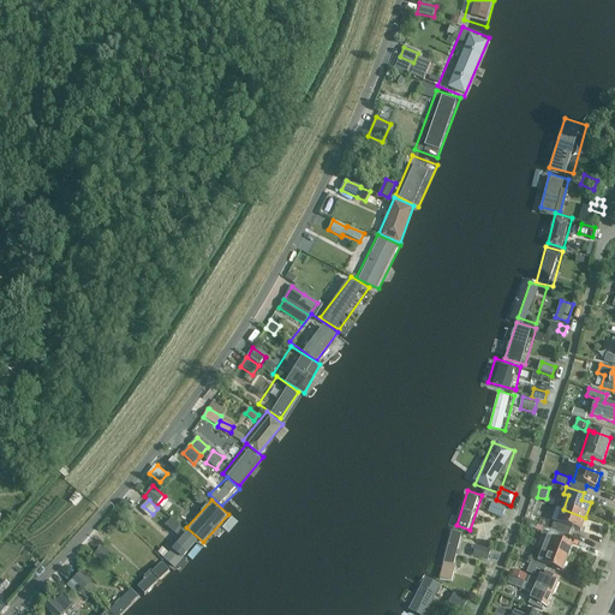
[(484,509),(489,511),(488,513),(502,519),(506,508),(493,503),(487,501),(484,507),(484,509)]
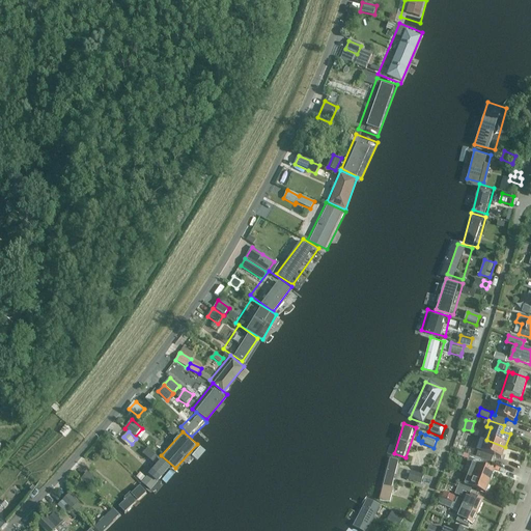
[(501,459),(505,447),(486,440),(482,452),(478,451),(476,457),(481,460),(491,464),(494,456),(501,459)]
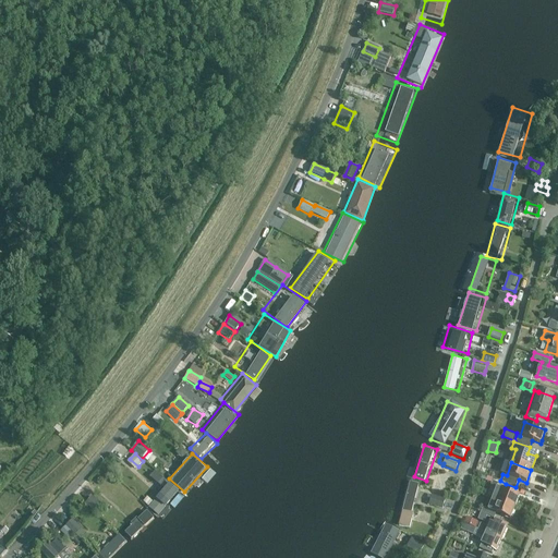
[(492,478),(490,483),(492,483),(492,485),(497,487),(493,498),(514,508),(519,496),(504,489),(506,484),(500,481),(492,478)]
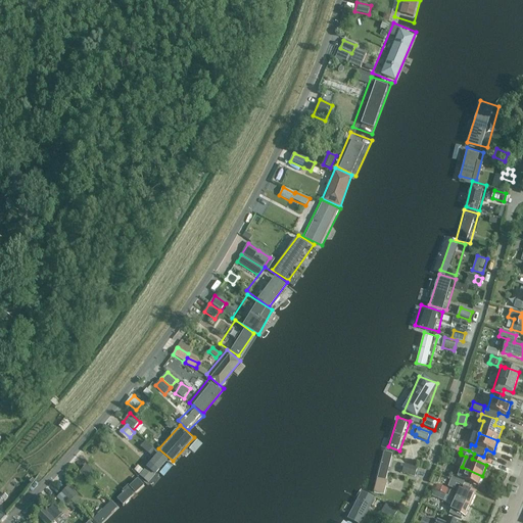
[(171,460),(157,449),(135,474),(148,485),(171,460)]
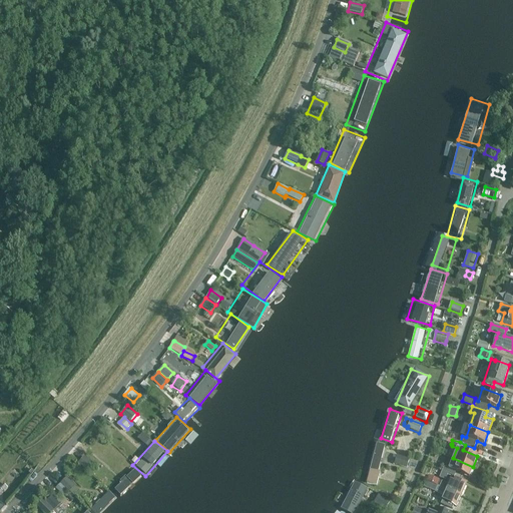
[(366,481),(379,485),(389,445),(377,441),(366,481)]
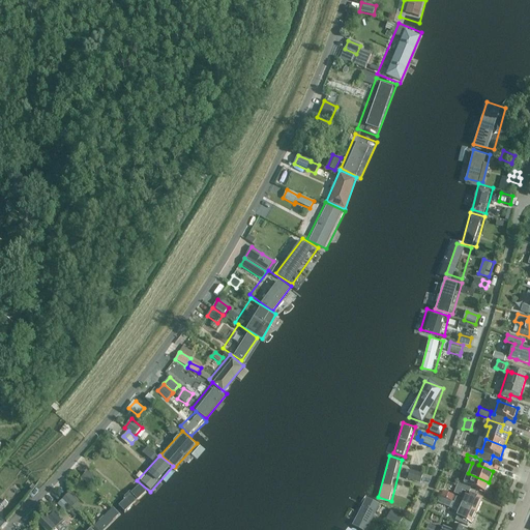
[(91,488),(91,487),(98,479),(87,470),(81,478),(91,488)]
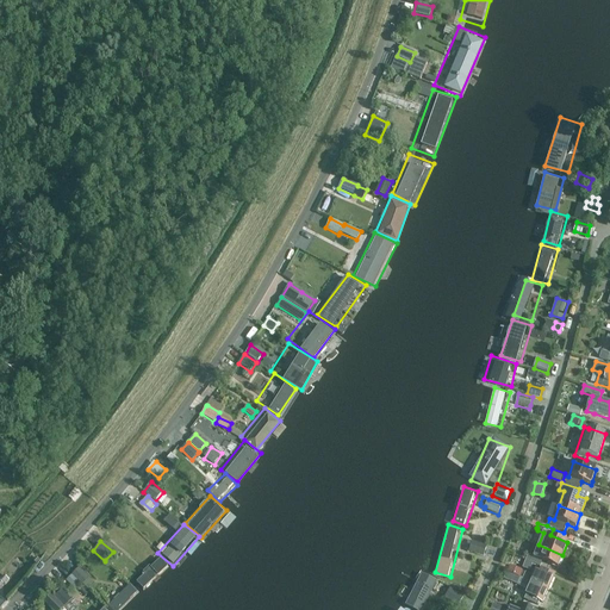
[(484,555),(486,547),(473,542),(470,552),(484,555)]
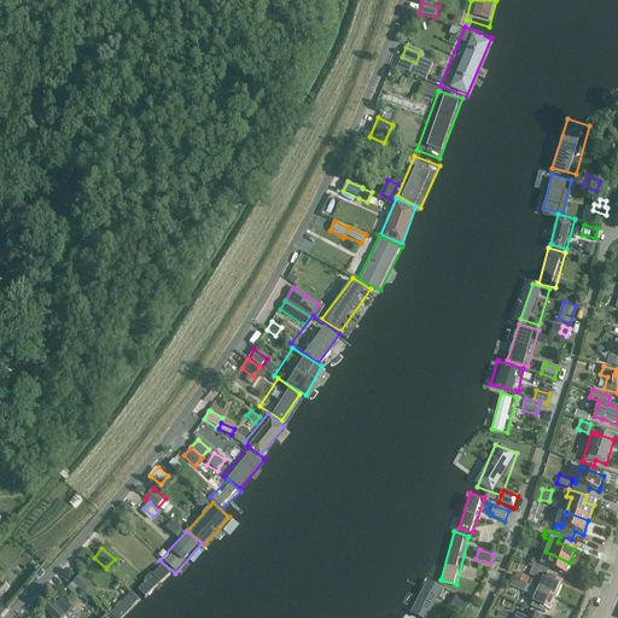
[(565,575),(570,563),(546,552),(541,564),(535,561),(529,576),(536,578),(540,570),(547,573),(549,569),(565,575)]
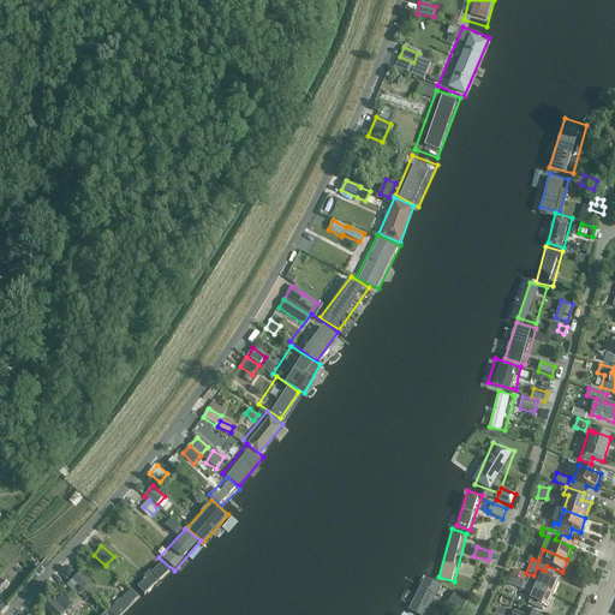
[(172,571),(159,560),(132,584),(144,596),(172,571)]
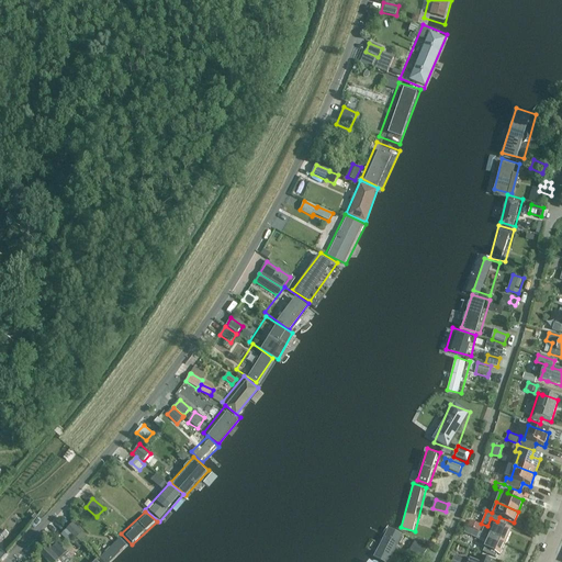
[(66,529),(75,538),(76,539),(82,532),(72,523),(66,529)]
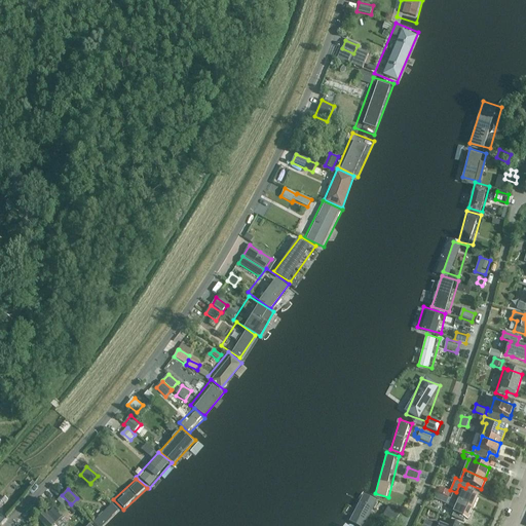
[(449,498),(473,509),(478,498),(476,497),(477,493),(467,489),(466,491),(465,490),(464,492),(463,491),(460,496),(453,493),(450,498),(449,498)]
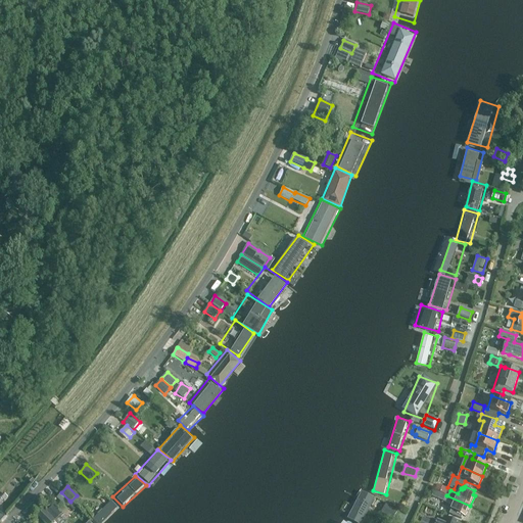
[(348,515),(364,522),(377,496),(363,488),(348,515)]
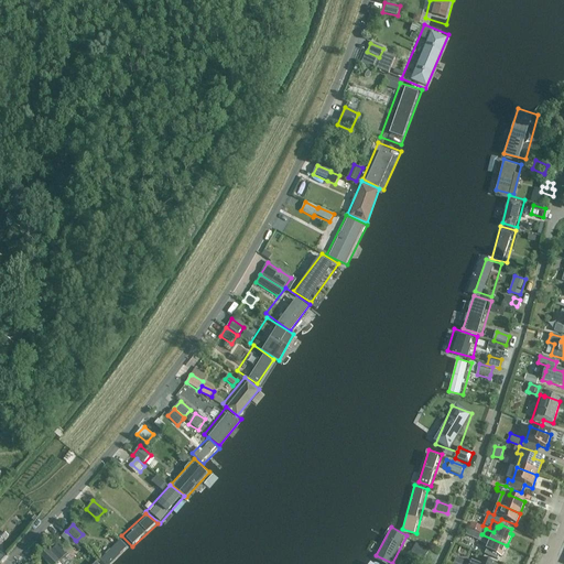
[(501,557),(507,545),(481,534),(478,541),(488,545),(486,551),(488,552),(487,555),(497,560),(499,555),(501,557)]
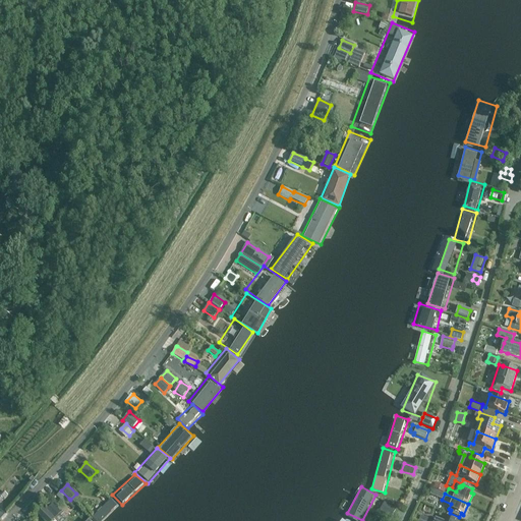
[(104,520),(120,506),(110,496),(89,516),(94,520),(104,520)]
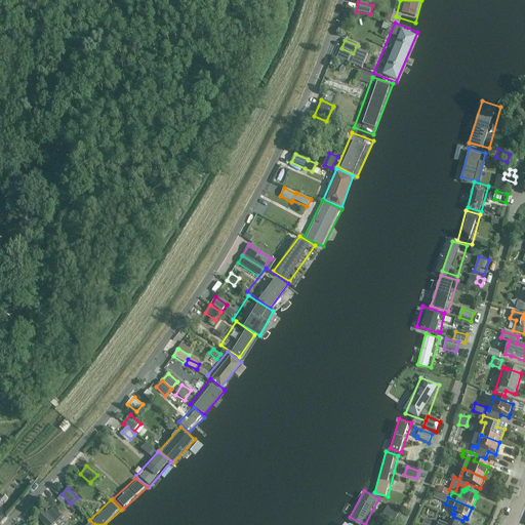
[(380,512),(384,513),(382,515),(395,522),(400,513),(388,507),(389,506),(379,500),(377,505),(382,508),(380,512)]
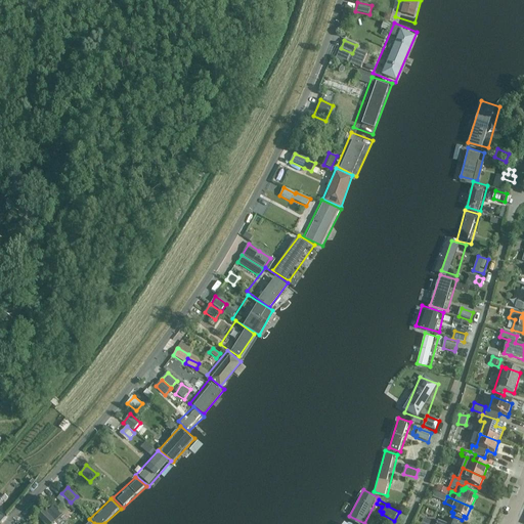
[(44,523),(53,523),(55,523),(55,522),(43,510),(37,516),(44,523)]
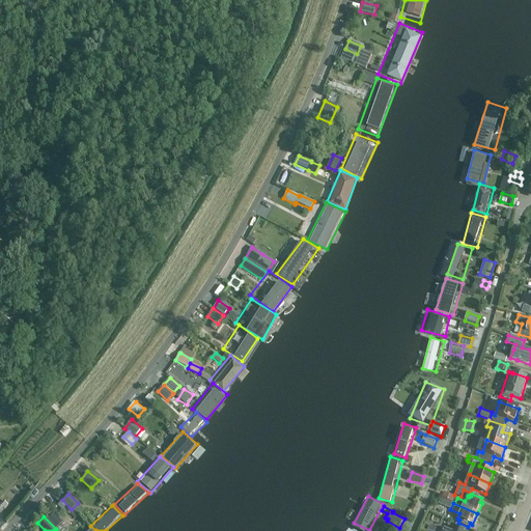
All buildings are outlined.
